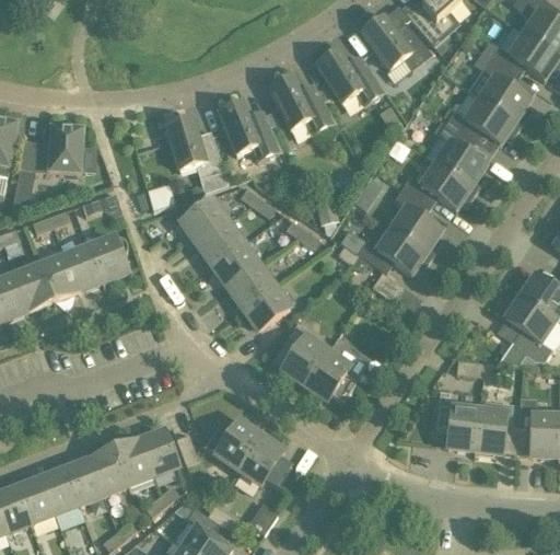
[(421,0),(406,12),(403,9),(401,9),(434,47),(435,46),(434,44),(456,24),(447,14),(462,2),(459,0),(421,0)]
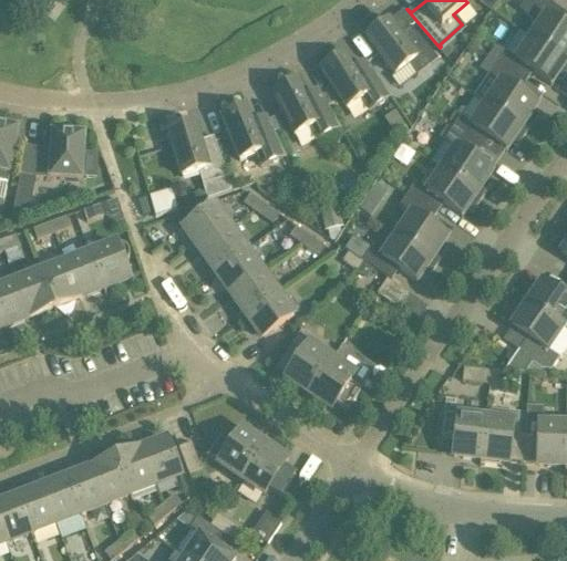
[(566,27),(556,20),(564,9),(550,0),(524,0),(519,7),(537,23),(529,34),(566,59),(566,27)]
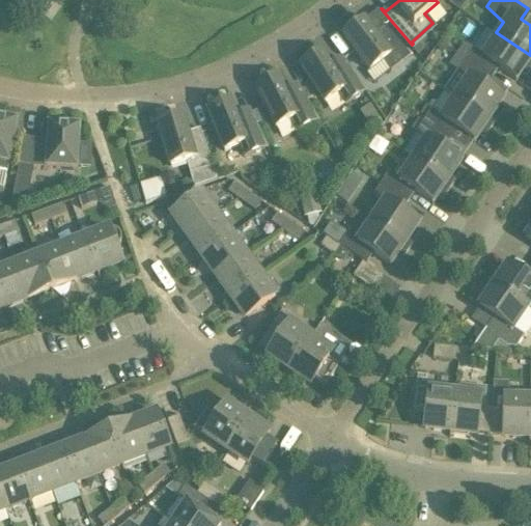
[(361,19),(358,15),(343,27),(346,31),(343,33),(370,67),(383,57),(391,67),(410,52),(385,22),(374,30),(364,17),(361,19)]
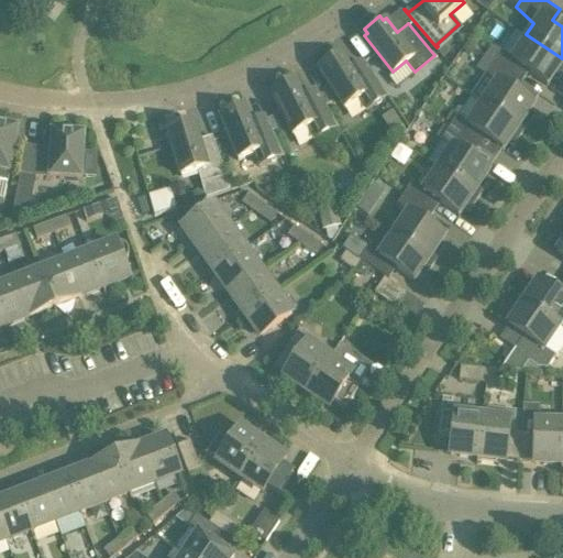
[(501,47),(493,59),(516,75),(522,64),(547,80),(545,81),(547,83),(552,74),(558,77),(562,68),(562,58),(526,34),(512,55),(501,47)]
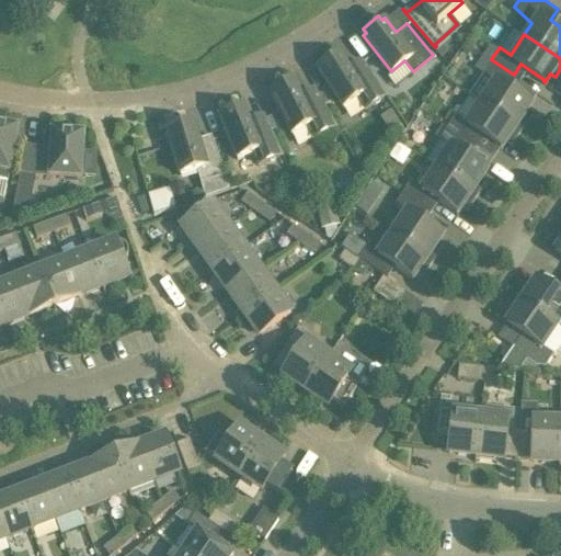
[(338,53),(335,48),(318,60),(321,65),(318,66),(343,105),(357,95),(365,108),(387,93),(362,58),(351,66),(341,52),(338,53)]
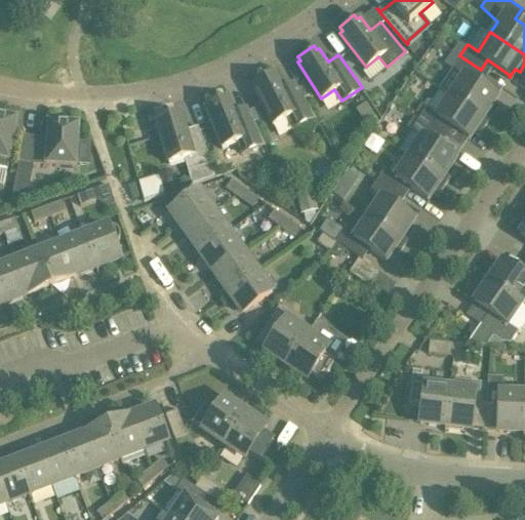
[(462,74),(449,93),(488,119),(497,106),(492,103),(497,94),(496,93),(496,95),(474,80),(481,70),(459,55),(452,67),(462,74)]
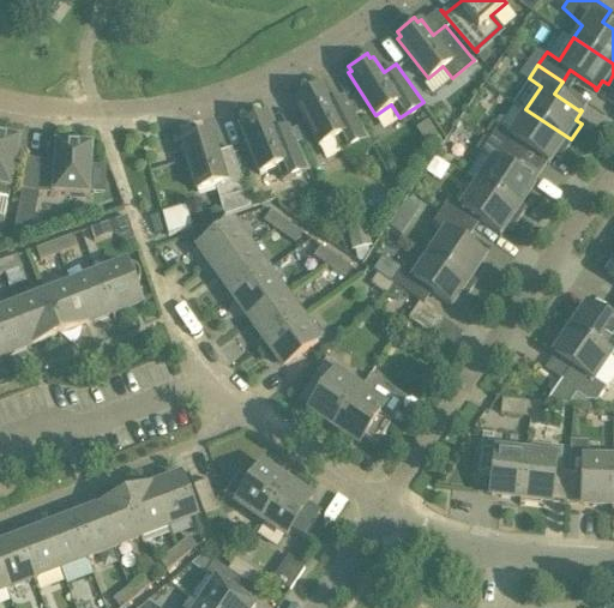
[(367,136),(354,112),(348,101),(344,96),(331,102),(323,85),(319,86),(317,82),(296,92),(299,97),(296,100),(319,144),(336,136),(342,149),(367,136)]
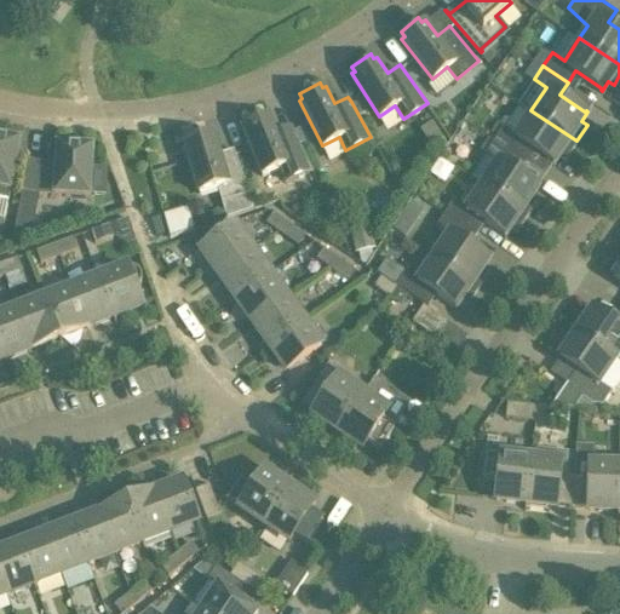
[(351,102),(357,113),(367,108),(361,97),(351,102)]
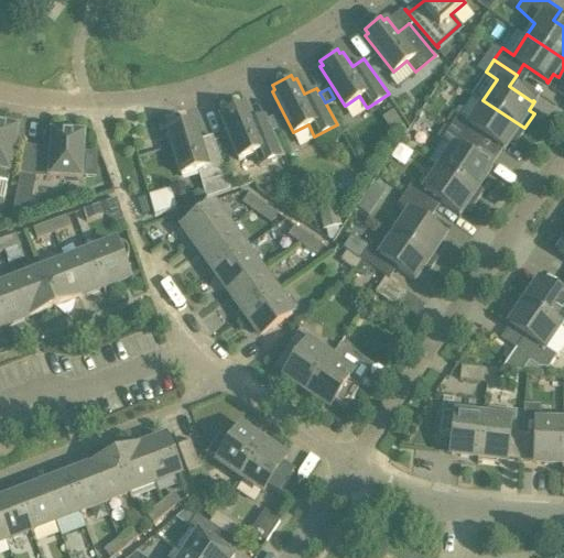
[(243,105),(241,100),(221,108),(224,112),(220,115),(238,157),(255,151),(259,163),(283,153),(266,115),(253,120),(247,104),(243,105)]
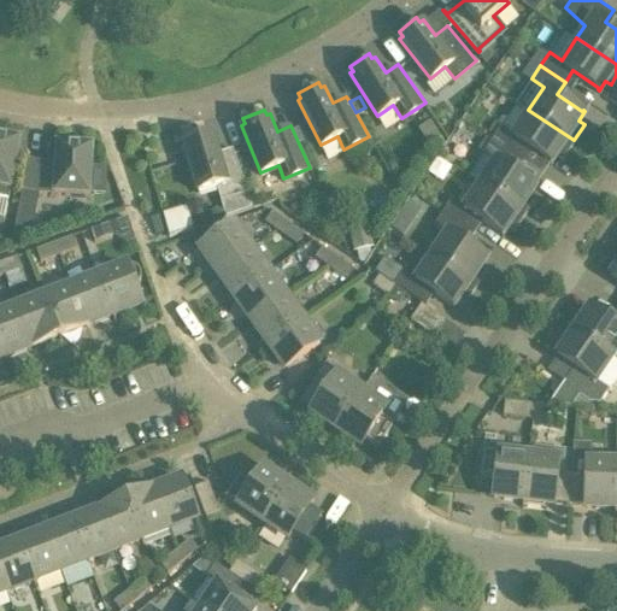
[(528,110),(512,131),(500,124),(492,137),(516,154),(524,142),(551,159),(550,160),(551,162),(557,153),(562,157),(574,140),(528,110)]
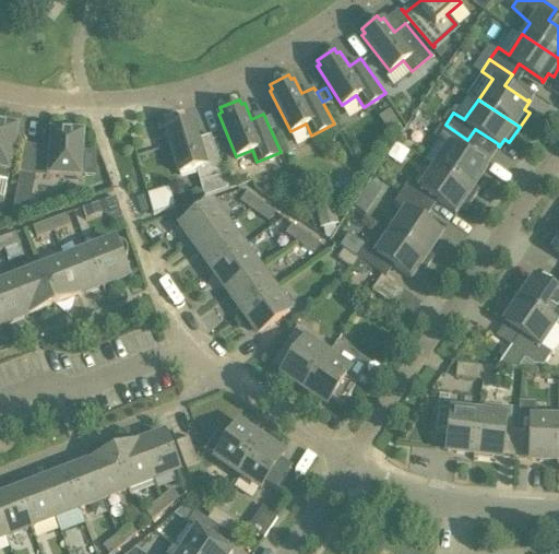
[(189,120),(188,115),(168,121),(169,126),(166,127),(179,172),(195,166),(200,179),(216,174),(221,189),(228,186),(224,172),(211,132),(198,136),(192,119),(189,120)]
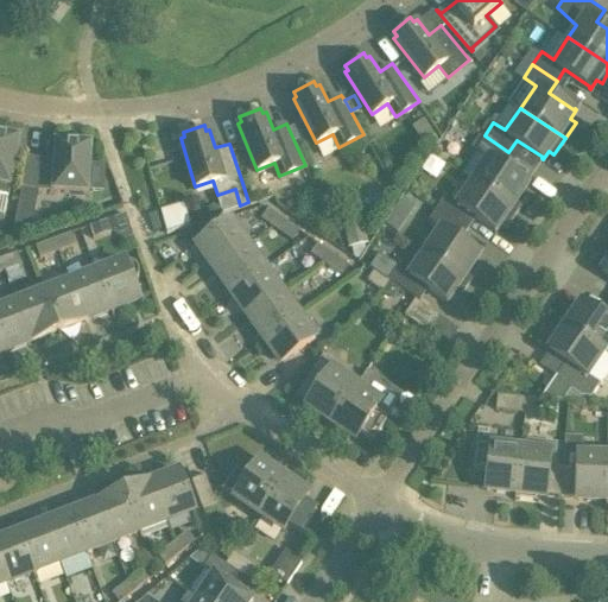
[(12,134),(8,131),(0,128),(0,190),(7,192),(18,135),(12,134)]
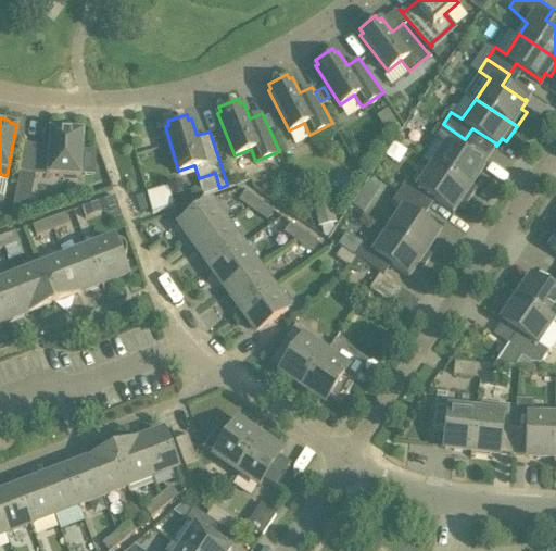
[(434,136),(445,142),(432,163),(472,191),(482,176),(478,173),(483,165),(482,164),(481,165),(457,149),(465,139),(443,124),(434,136)]
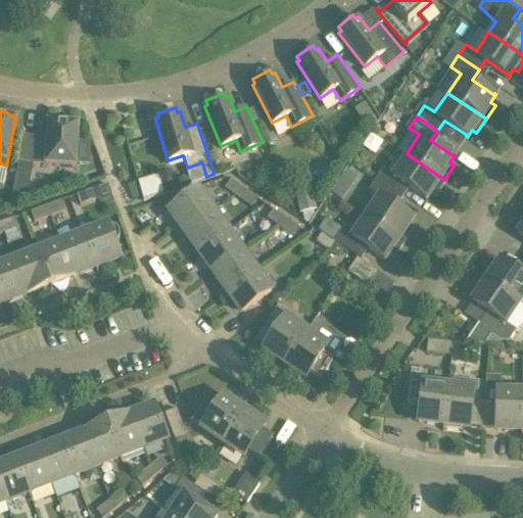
[(72,122),(68,119),(57,118),(54,121),(48,121),(47,143),(37,142),(38,135),(24,132),(18,158),(33,161),(75,163),(77,123),(72,122)]
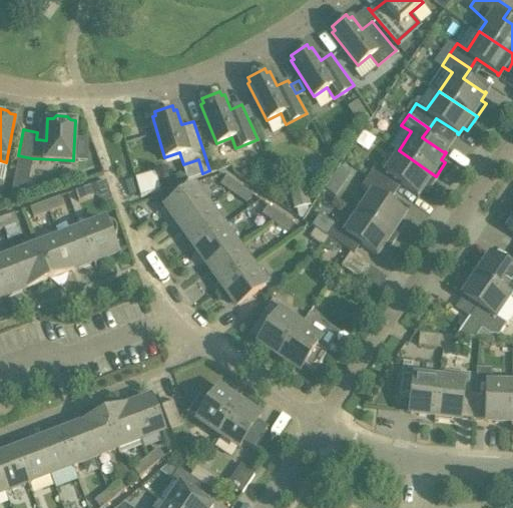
[(399,150),(386,169),(376,162),(368,173),(389,187),(396,177),(417,192),(417,193),(418,194),(423,186),(427,189),(436,176),(399,150)]
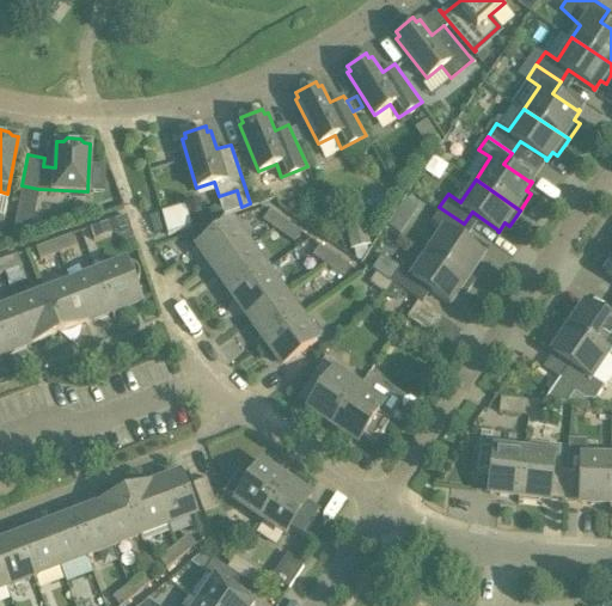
[(279,228),(286,218),(270,207),(263,218),(279,228)]
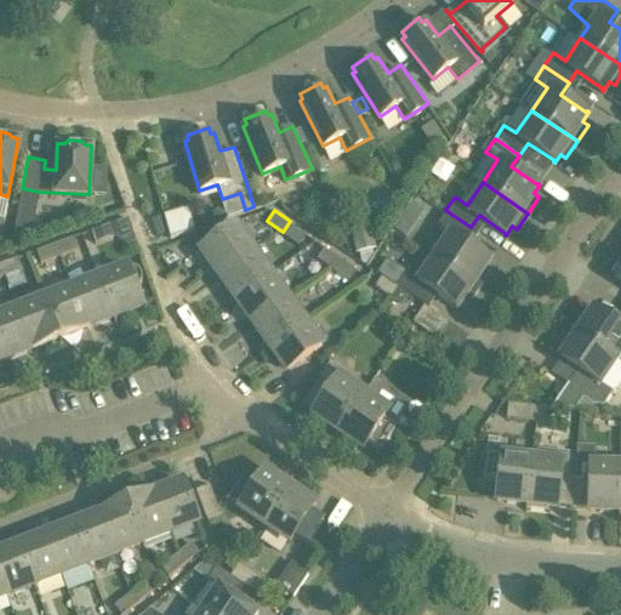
[(437,223),(449,232),(433,255),(479,285),(490,269),(485,266),(491,256),(490,256),(489,257),(462,239),(471,227),(445,210),(437,223)]
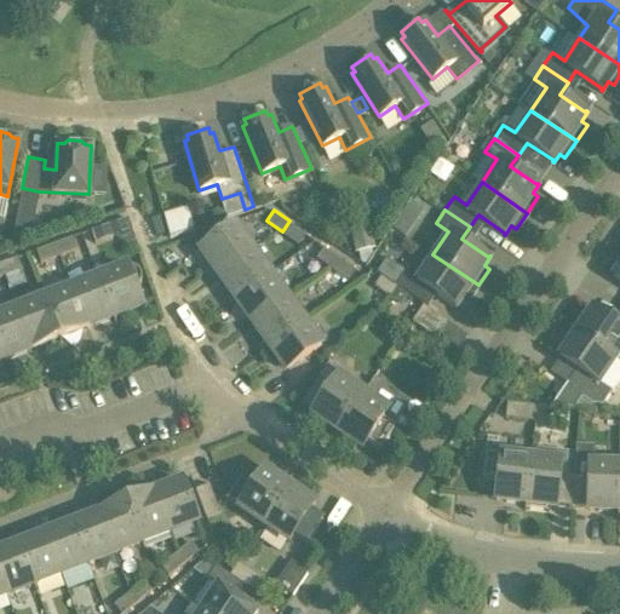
[(165,230),(159,213),(150,217),(155,233),(165,230)]
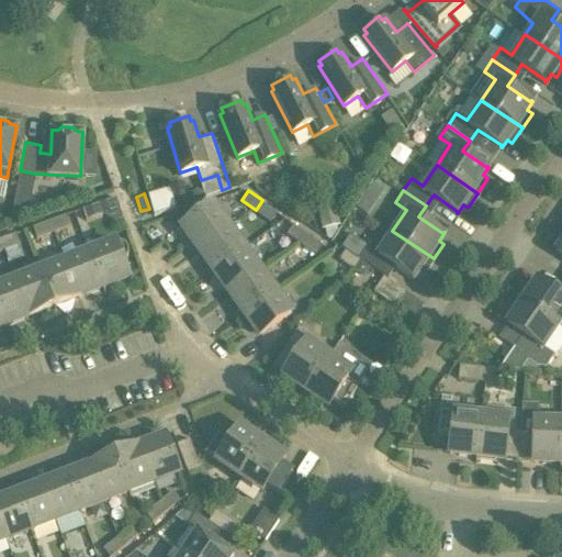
[(172,196),(152,201),(154,212),(176,205),(172,196)]
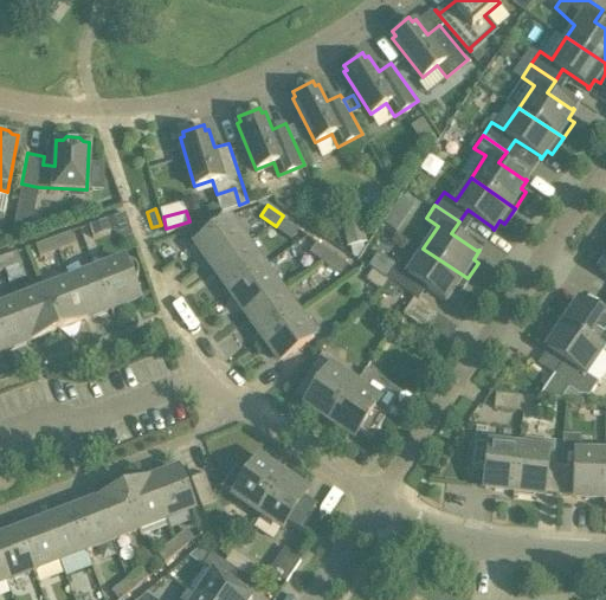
[(92,234),(111,227),(107,215),(89,223),(92,234)]
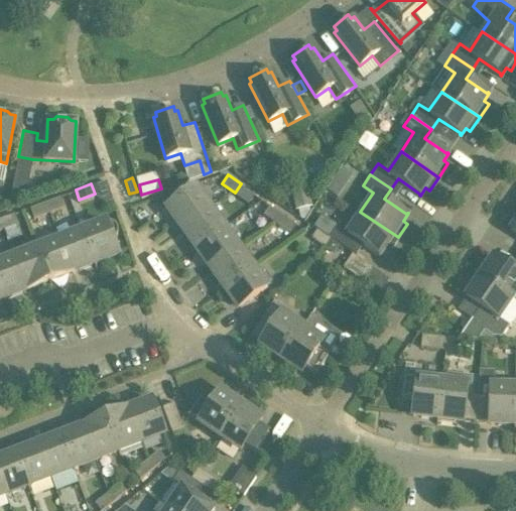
[(241,183),(235,193),(248,202),(254,193),(241,183)]
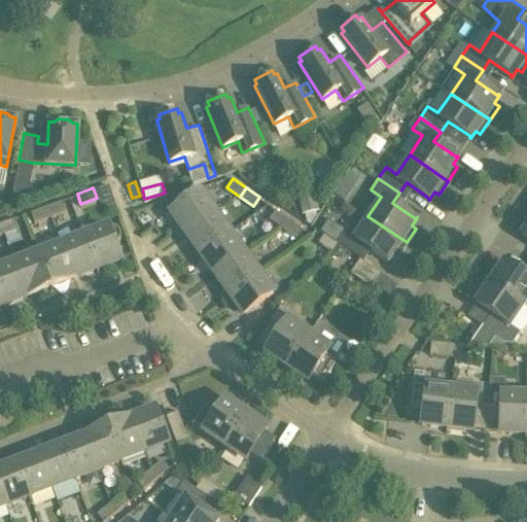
[(185,232),(215,210),(200,189),(170,211),(185,232)]
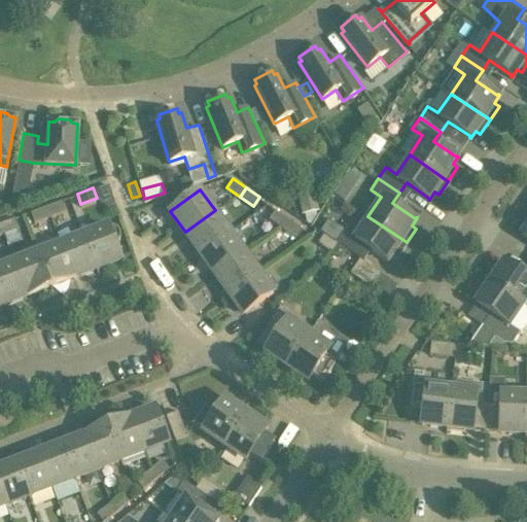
[(46,205),(50,214),(65,209),(62,199),(46,205)]
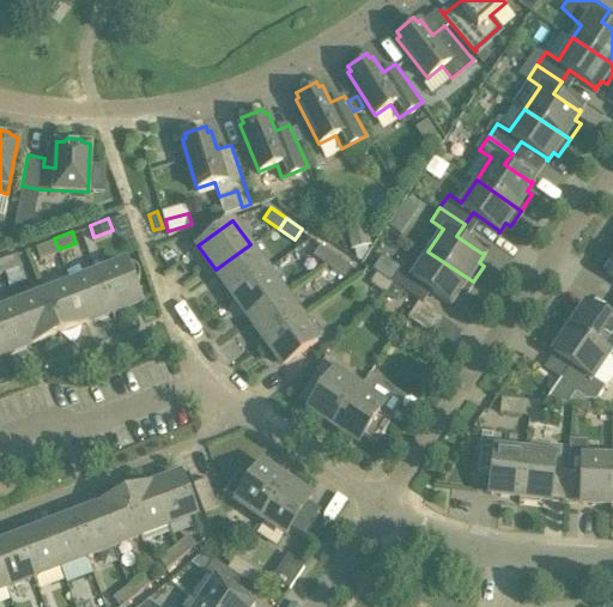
[(40,256),(59,249),(54,238),(36,244),(40,256)]
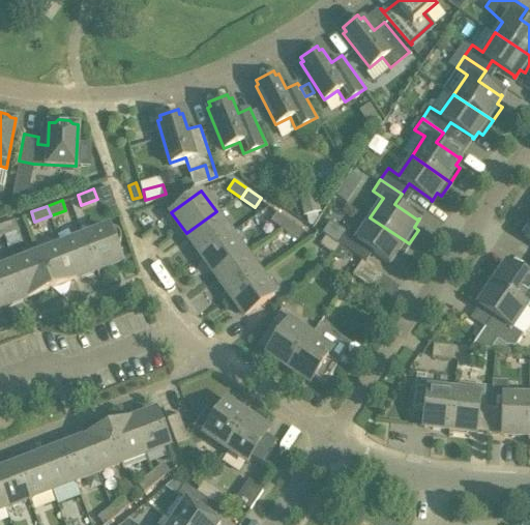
[(284,228),(290,219),(276,209),(270,219),(284,228)]
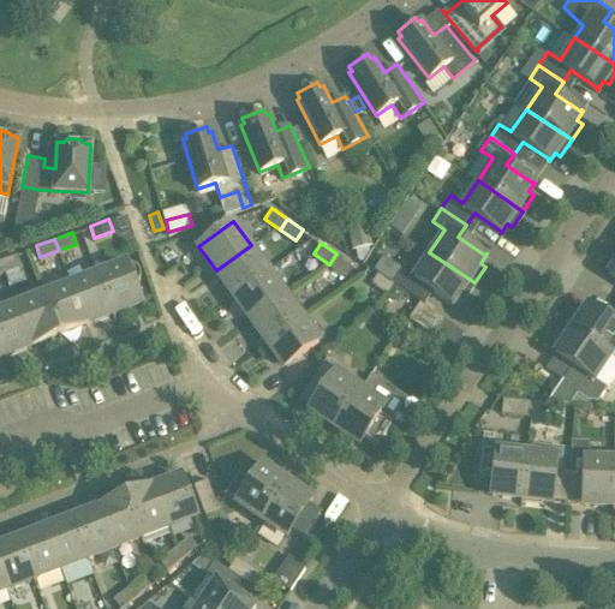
[(233,293),(268,269),(251,245),(216,270),(233,293)]
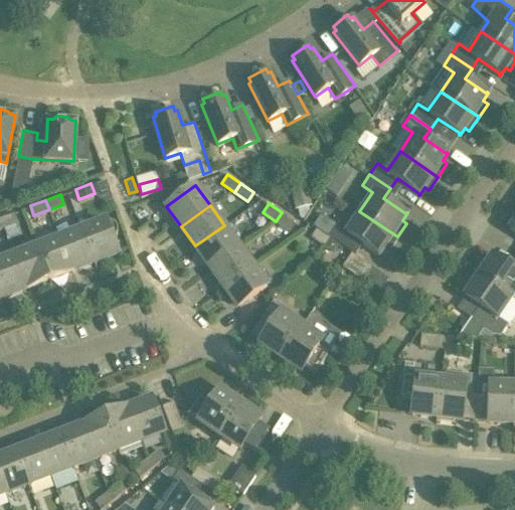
[(0,216),(4,226),(18,220),(15,211),(0,216)]
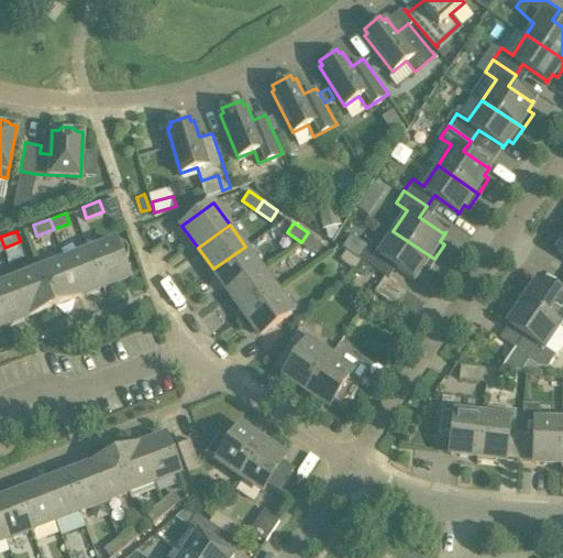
[(393,231),(385,243),(372,238),(360,256),(361,258),(385,274),(384,274),(388,277),(389,275),(383,271),(389,261),(414,277),(412,279),(414,279),(419,271),(424,274),(434,259),(393,231)]
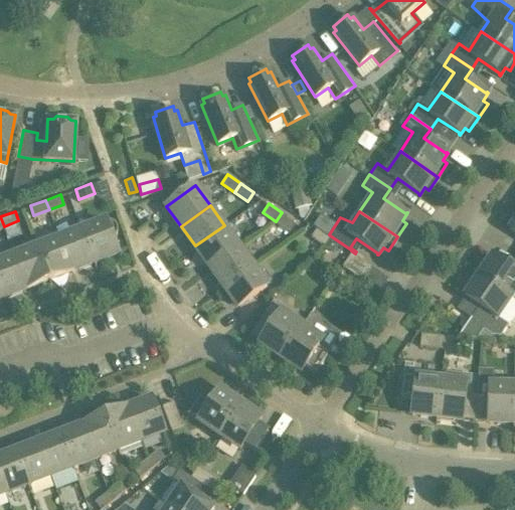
[(282,212),(276,221),(290,230),(296,221),(282,212)]
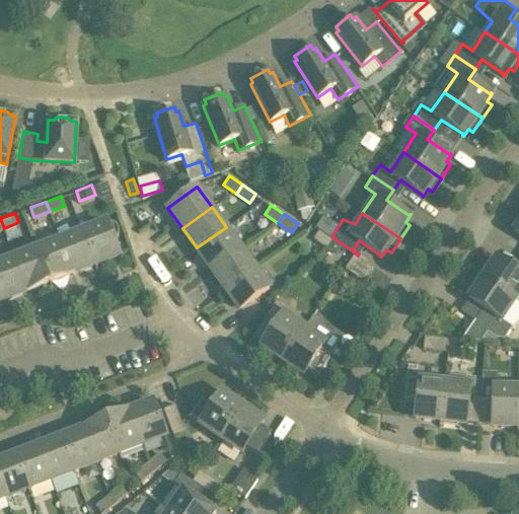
[(83,229),(96,263),(119,254),(113,238),(114,237),(116,236),(117,235),(118,234),(118,233),(119,231),(119,230),(119,228),(119,226),(118,225),(117,224),(116,223),(115,222),(114,221),(112,220),(110,220),(108,220),(107,220),(105,220),(83,229)]
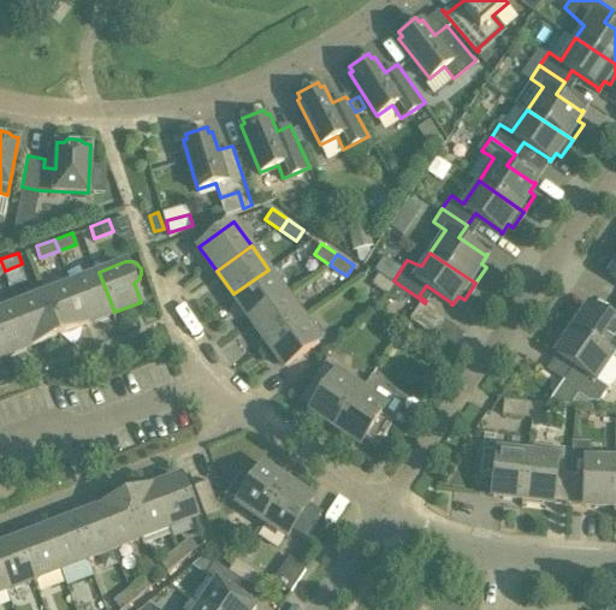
[(250,318),(285,292),(268,270),(234,294),(250,318)]
